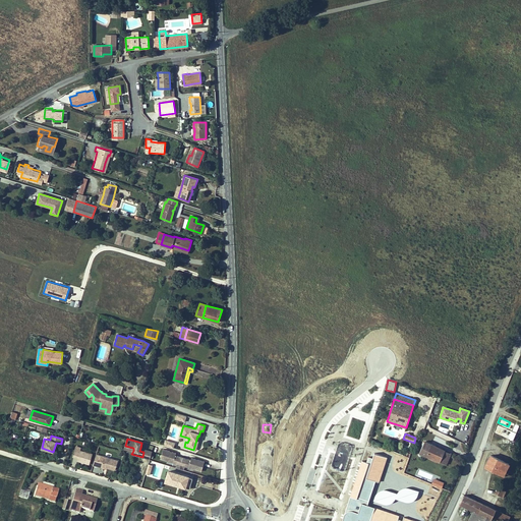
[(274,448),(282,449),(283,442),(275,441),(274,448)]
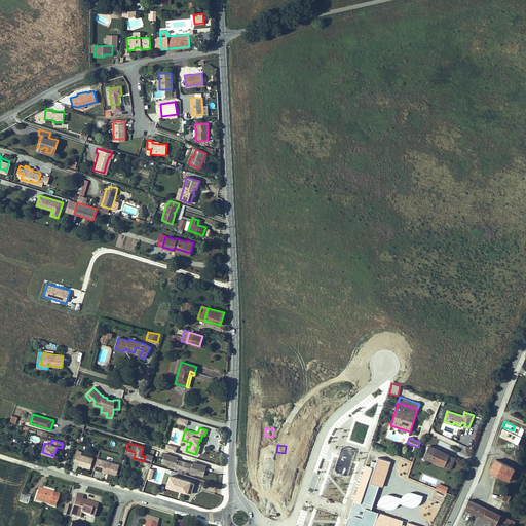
[(423,456),(430,459),(436,448),(429,445),(423,456)]
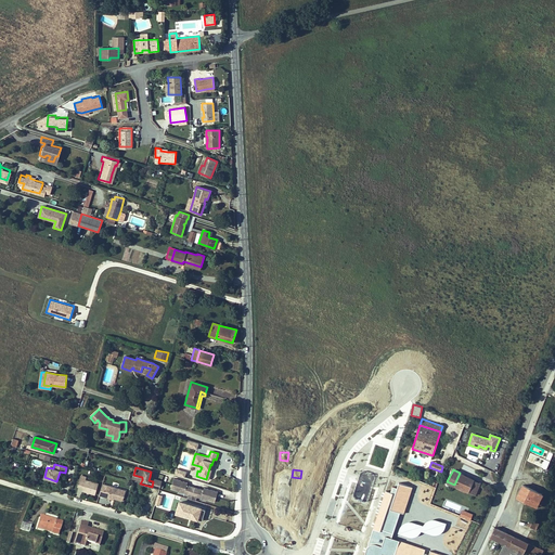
[(454,485),(468,491),(474,479),(460,473),(454,485)]
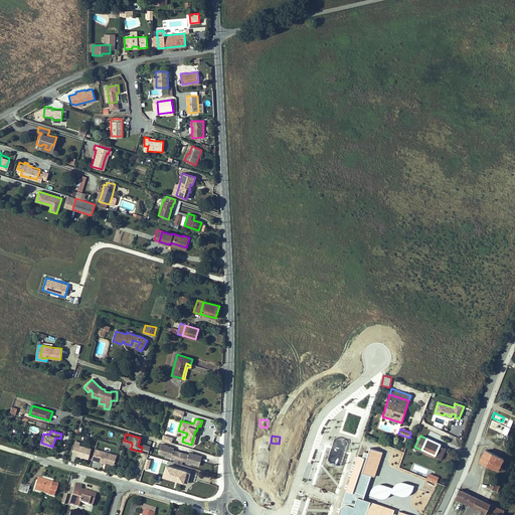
[(291,447),(299,448),(300,440),(292,440),(291,447)]
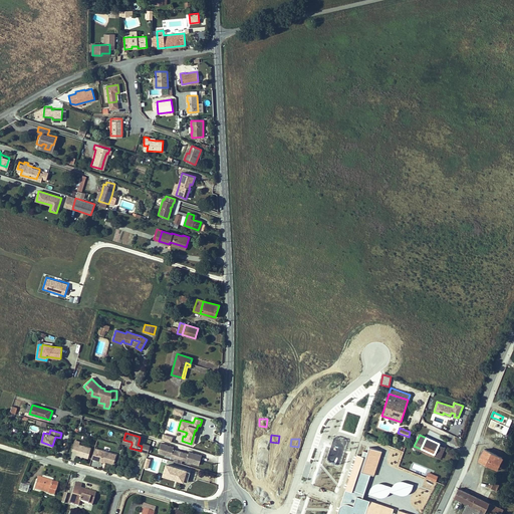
[(86,461),(89,450),(77,446),(78,444),(73,442),(70,452),(75,453),(74,457),(86,461)]
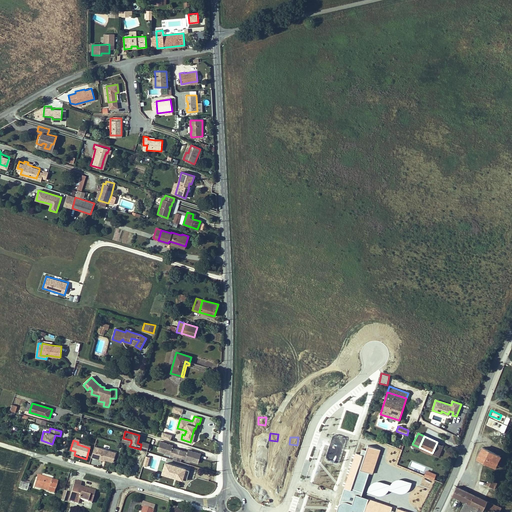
[(145,443),(138,440),(137,443),(141,444),(140,449),(143,451),(145,445),(145,443)]
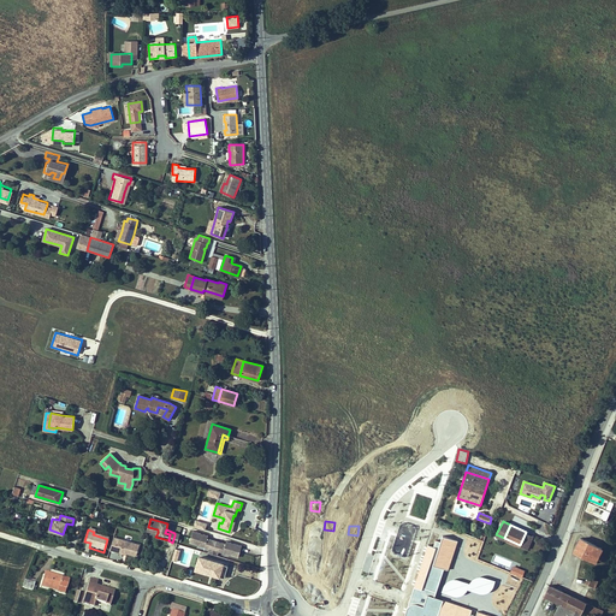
[(189,543),(205,548),(207,540),(208,535),(203,534),(203,535),(200,534),(201,533),(193,531),(189,543)]
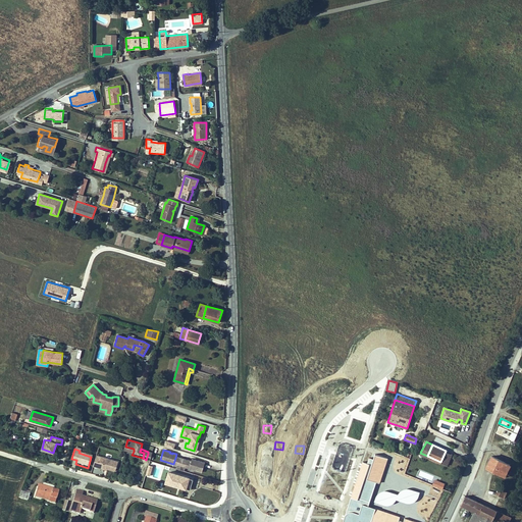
[(452,454),(446,451),(440,462),(447,465),(452,454)]
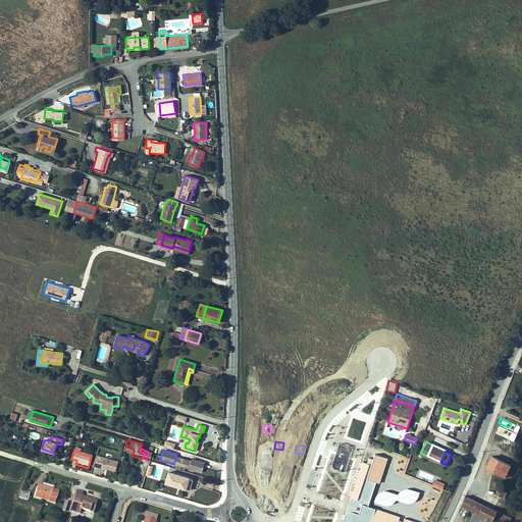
[(416,521),(405,518),(404,521),(399,520),(400,516),(368,506),(376,481),(379,483),(387,458),(375,454),(373,459),(369,458),(367,463),(363,462),(349,503),(356,505),(354,512),(349,512),(346,513),(346,514),(343,521),(416,521)]
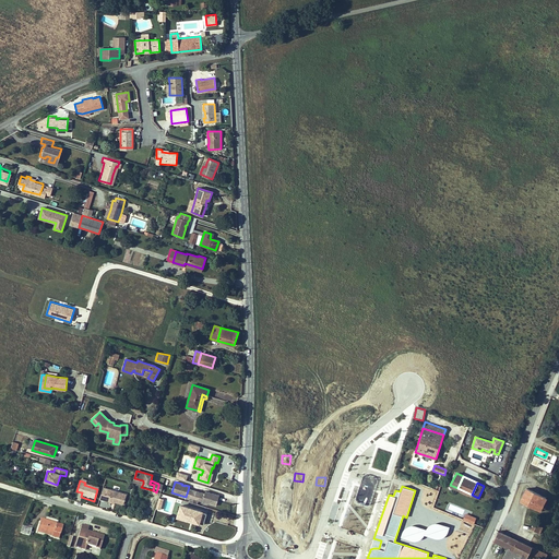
[(520,500),(526,503),(527,502),(540,509),(546,498),(526,488),(520,500)]
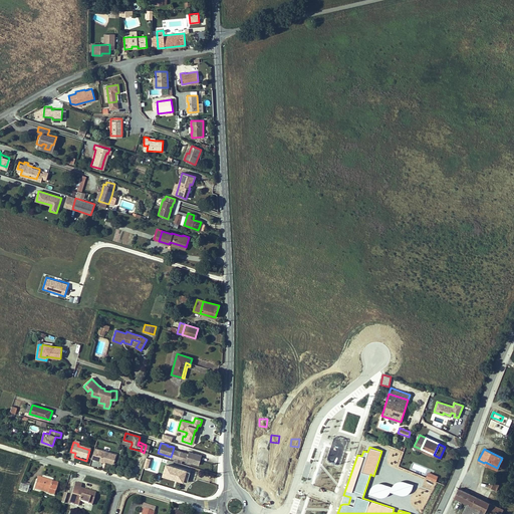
[(98,450),(95,461),(99,462),(99,460),(104,462),(108,463),(111,454),(98,450)]
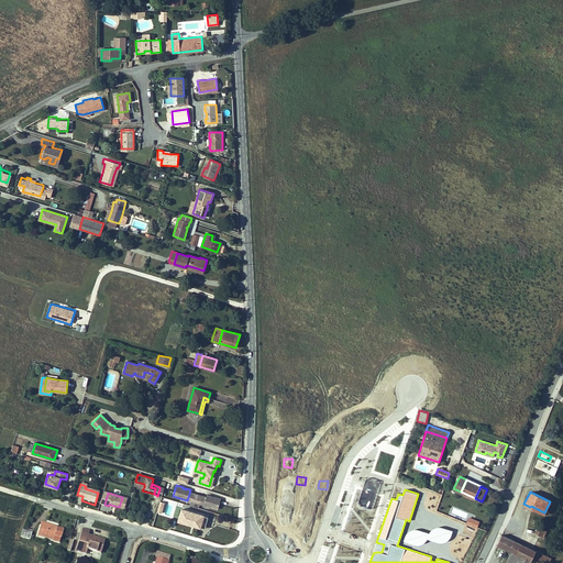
[(201,498),(192,495),(191,501),(190,505),(195,506),(199,508),(200,504),(201,498)]
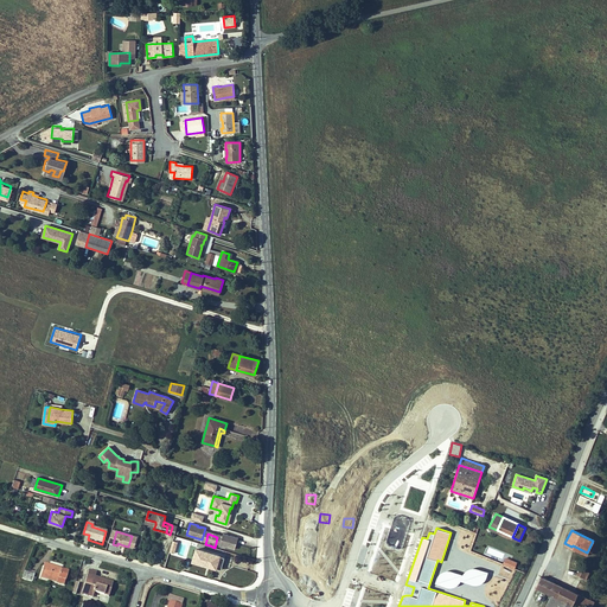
[(228,535),(223,534),(222,538),(219,544),(235,549),(238,537),(230,535),(230,537),(228,536),(228,535)]
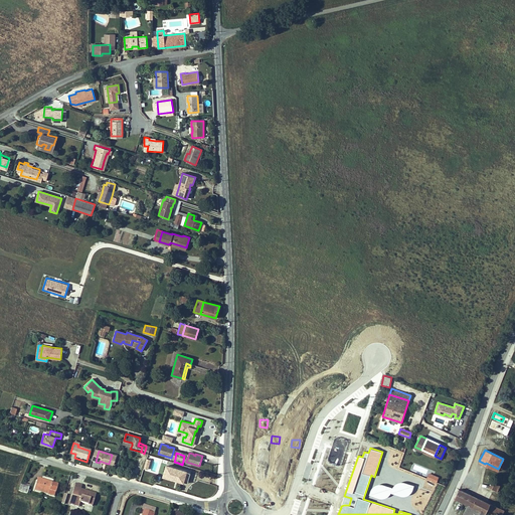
[(186,472),(167,466),(163,476),(183,482),(186,472)]
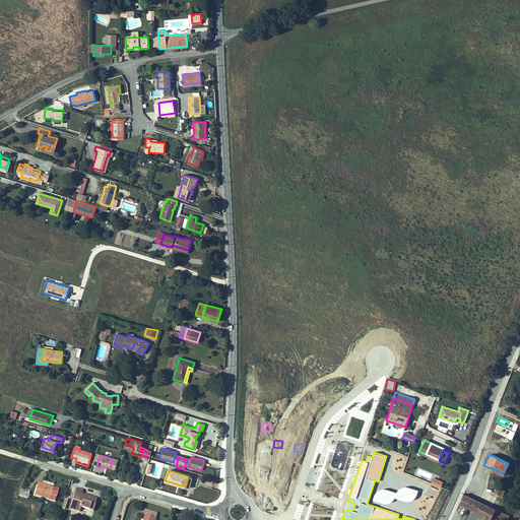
[(433,477),(431,483),(442,486),(443,480),(433,477)]
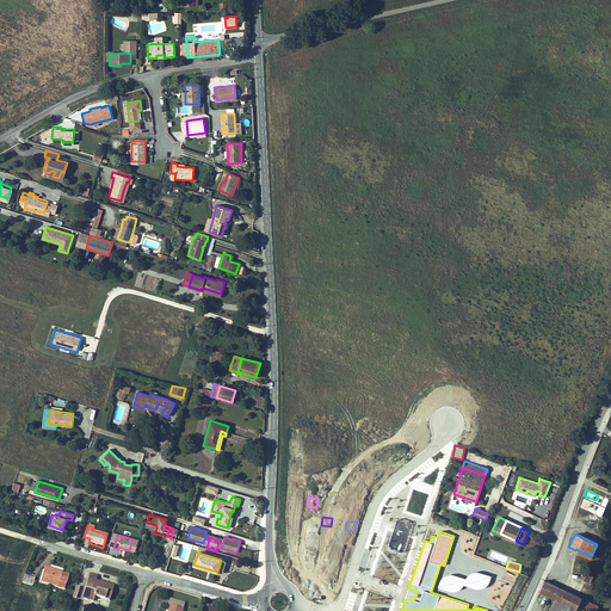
[(55,572),(49,569),(49,568),(45,567),(41,581),(57,586),(59,581),(66,584),(68,575),(61,573),(61,572),(55,569),(55,572)]
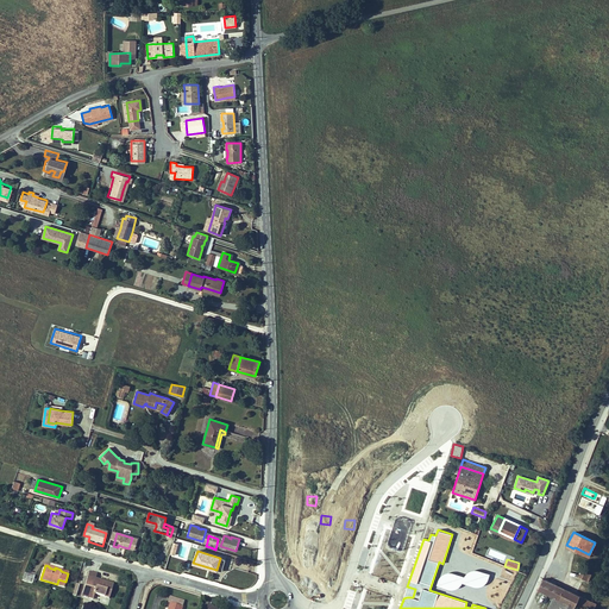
[(384,578),(391,581),(394,571),(387,570),(384,578)]
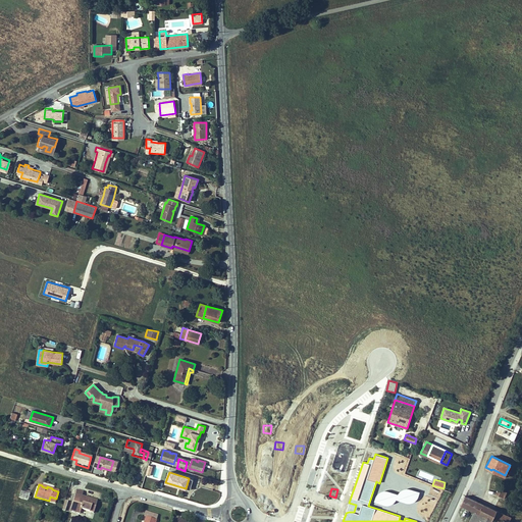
[(507,491),(499,488),(497,493),(504,498),(507,491)]
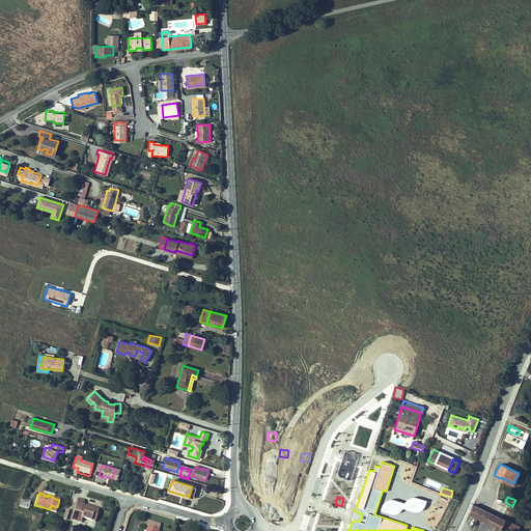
[(85,507),(82,505),(83,505),(84,501),(77,499),(72,518),(81,520),(82,518),(94,522),(98,509),(89,507),(88,510),(85,508),(85,507)]
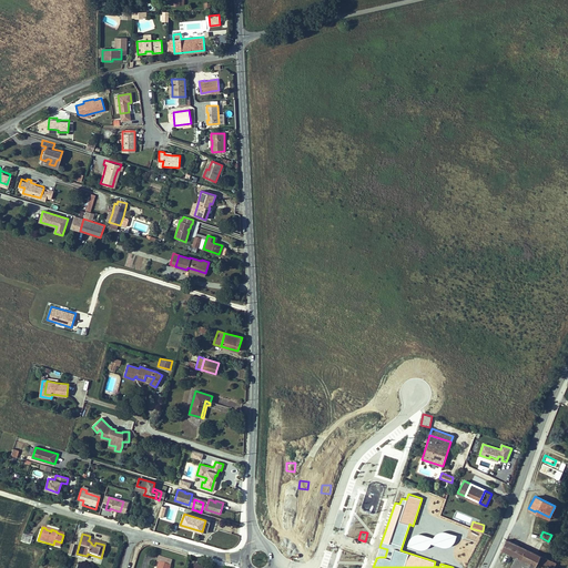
[(31,537),(22,535),(20,541),(30,544),(31,537)]
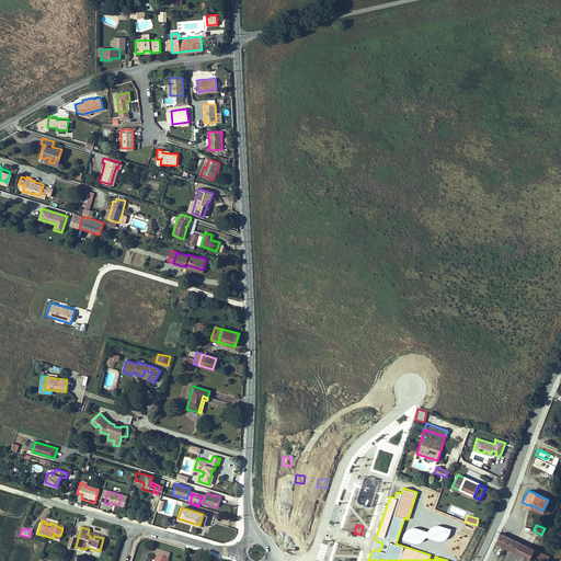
[(527,560),(529,559),(531,560),(534,560),(546,560),(549,556),(500,533),(495,542),(510,549),(504,560),(527,560)]
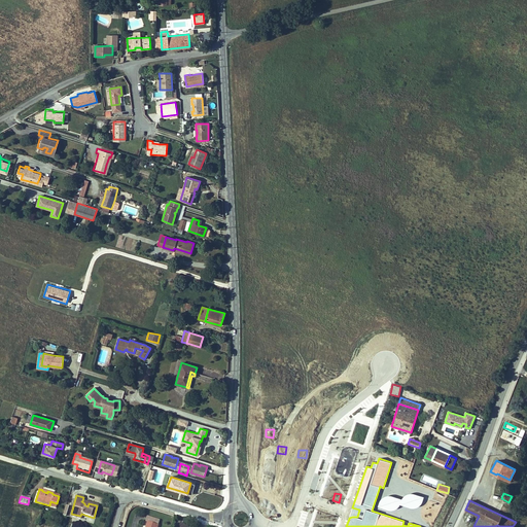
[(278,516),(279,507),(272,506),(271,515),(278,516)]
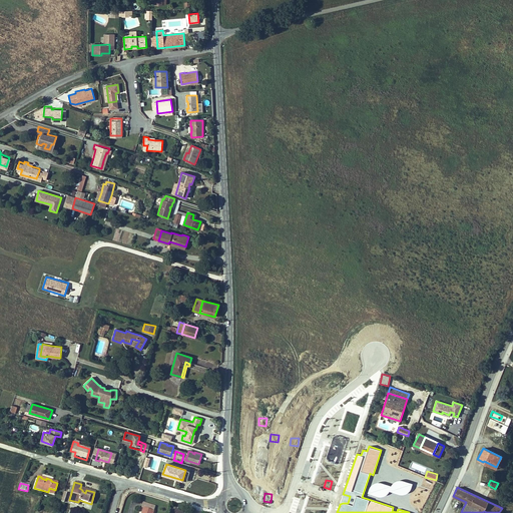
[(309,512),(312,512),(326,512),(330,500),(314,496),(309,512)]
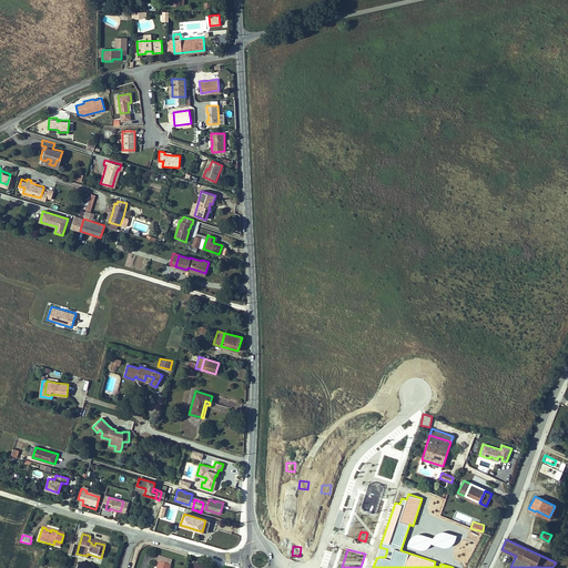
[(159,563),(156,567),(169,567),(171,560),(158,557),(156,561),(159,563)]
